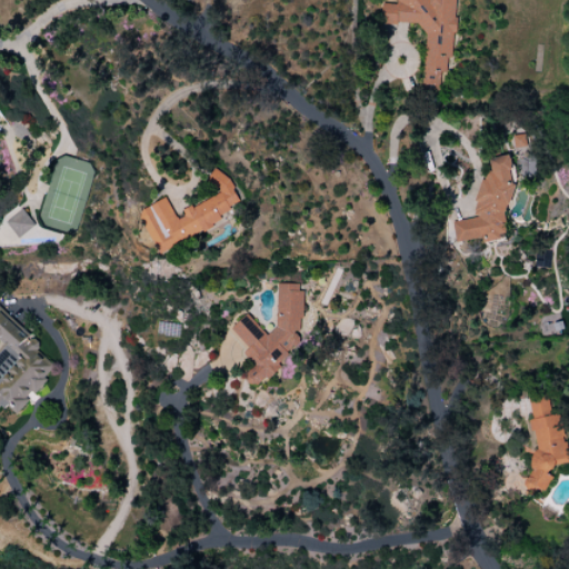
[(453,242),(475,239),(479,241),(506,237),(503,221),(513,183),(507,182),(510,168),(509,156),(488,159),(489,166),(486,179),(479,180),(473,203),(476,219),(451,221),(453,242)]
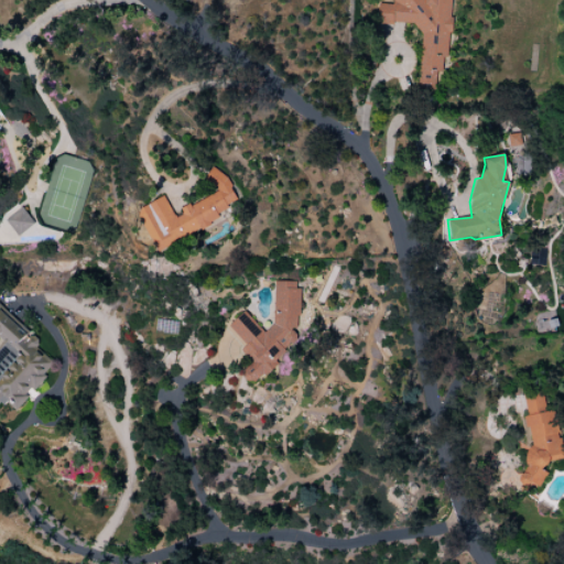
[(154,250),(240,207),(220,167),(206,175),(215,193),(173,215),(163,196),(134,210),(154,250)]
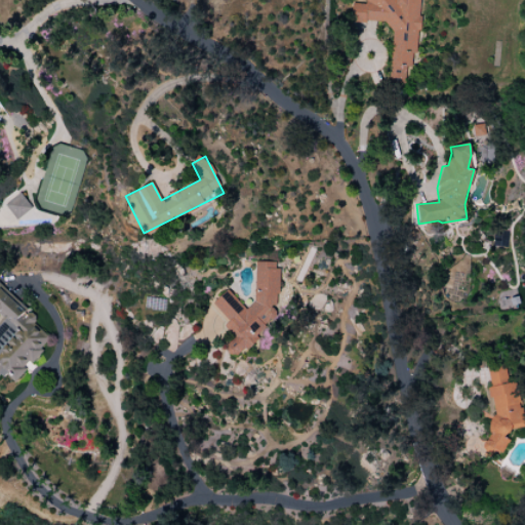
[(16,220),(32,208),(19,193),(4,205),(16,220)]
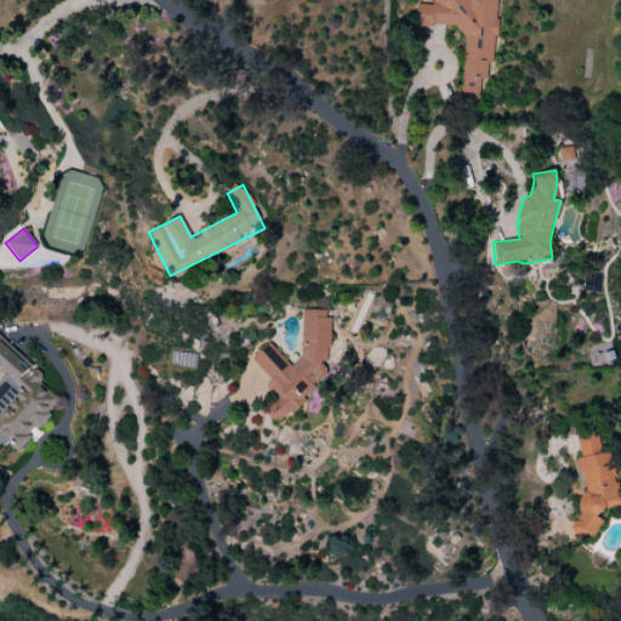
[(268,342),(250,359),(269,381),(265,386),(277,399),(268,406),(268,421),(280,421),(305,400),(305,394),(323,377),(323,360),(329,355),(329,319),(322,311),(302,309),(301,357),(290,366),(268,342)]
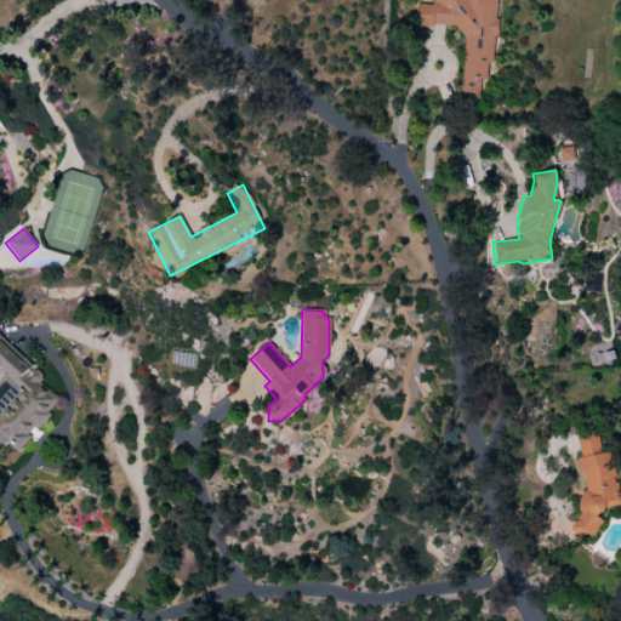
[(0,368),(5,372),(0,377),(0,440),(16,454),(58,399),(38,382),(43,376),(0,343),(0,368)]
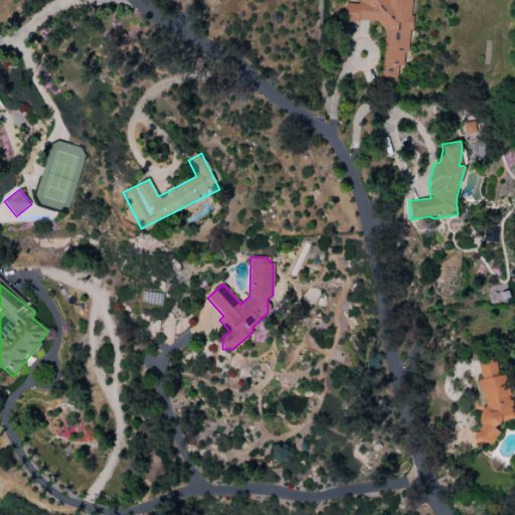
[(514,418),(514,415),(512,401),(508,398),(510,394),(506,377),(498,372),(494,356),(477,360),(481,377),(479,380),(485,406),(478,416),(480,425),(472,440),(481,445),(481,448),(491,446),(498,435),(496,423),(514,418)]
